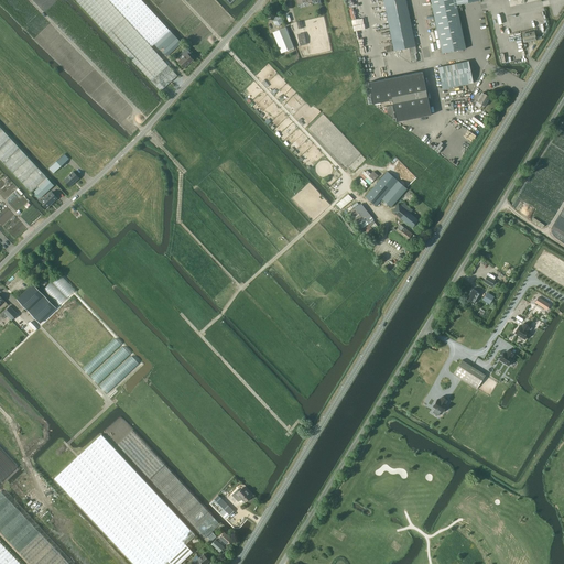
[(75,0),(87,12),(125,52),(160,90),(177,75),(151,47),(154,44),(170,31),(141,0),(75,0)]
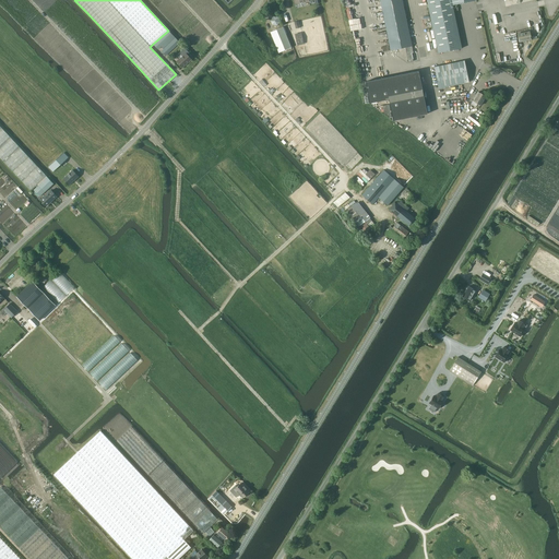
[(380,0),(391,50),(405,47),(408,62),(413,61),(413,59),(412,52),(414,52),(409,33),(402,0),(380,0)]
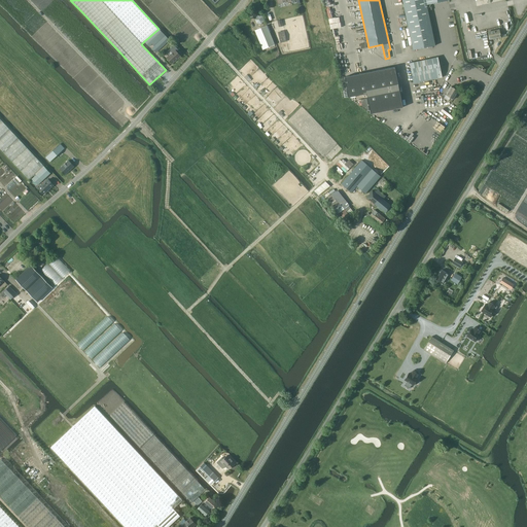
[(402,0),(413,49),(435,45),(427,5),(443,1),(448,0),(447,0),(402,0)]
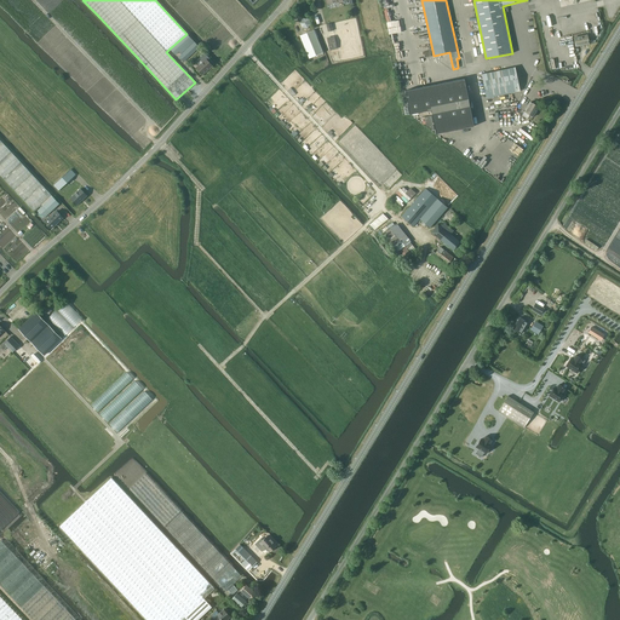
[(308,28),(311,24),(309,19),(303,18),(300,23),(303,28),(308,28)]
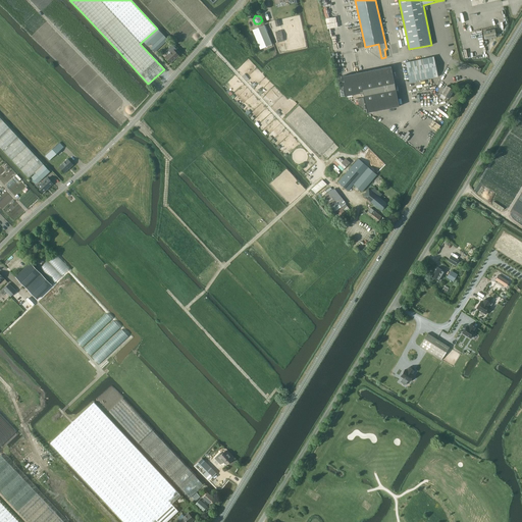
[(260,49),(272,44),(264,25),(252,30),(260,49)]
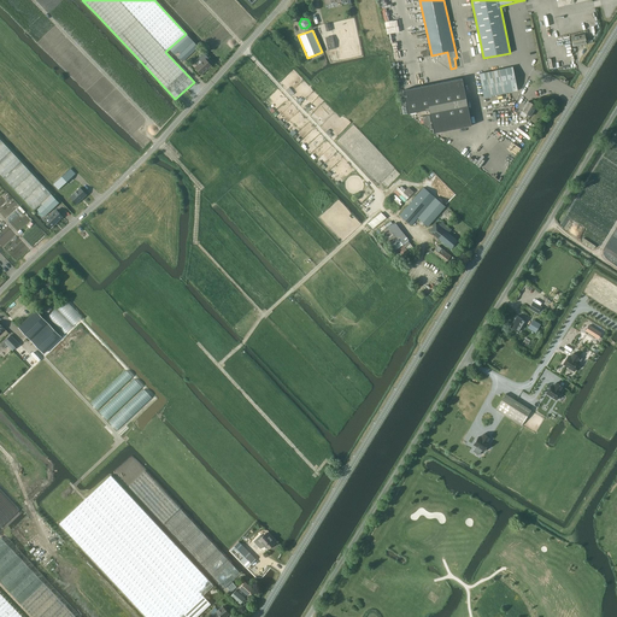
[(186,34),(169,48),(175,54),(178,52),(181,54),(186,59),(199,47),(186,33),(186,34)]
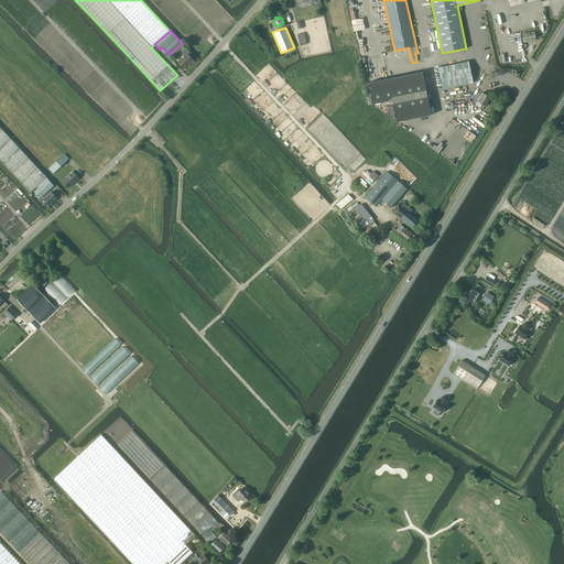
[(523,43),(535,40),(534,31),(522,34),(523,43)]
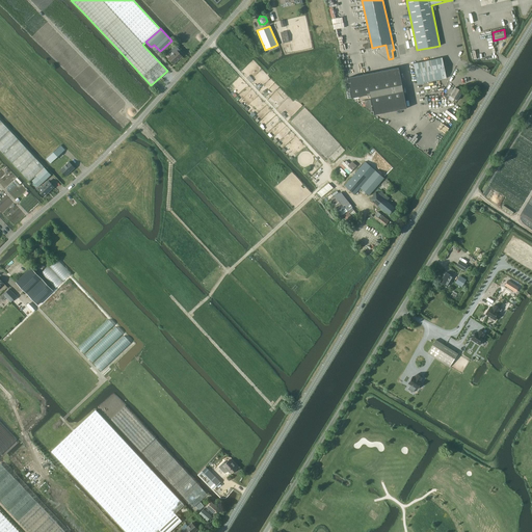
[(287,31),(281,32),(283,44),(289,42),(287,31)]
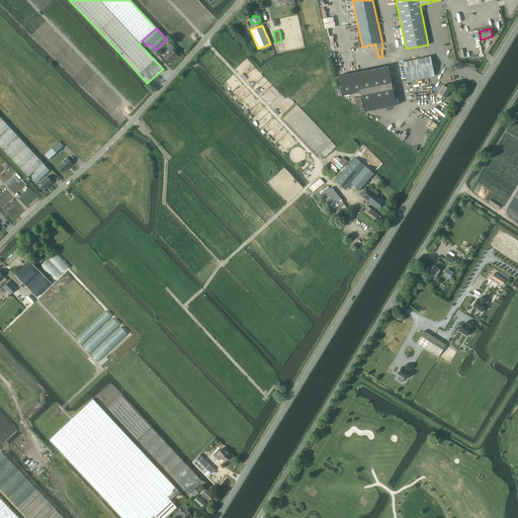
[(167,54),(164,57),(169,63),(177,55),(176,54),(178,53),(171,45),(164,51),(167,54)]
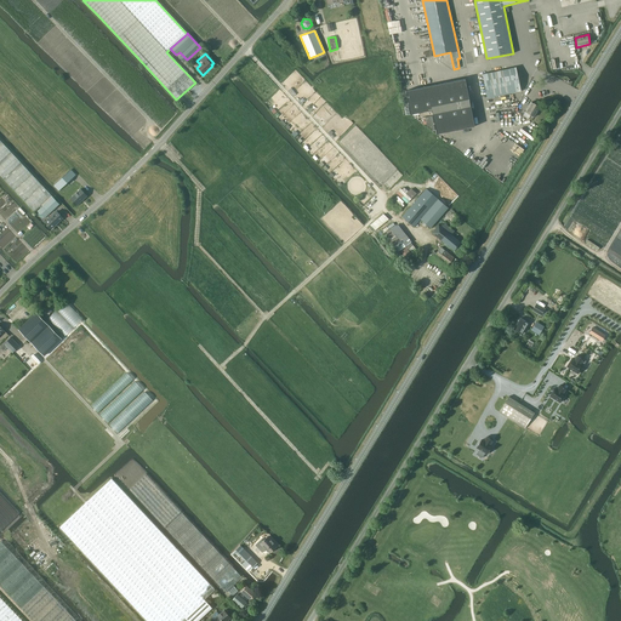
[(488,98),(520,91),(516,67),(483,74),(488,98)]
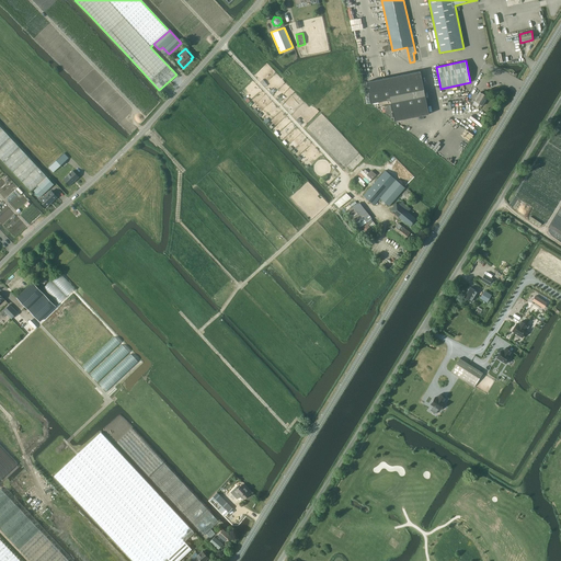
[(366,81),(370,103),(390,99),(395,121),(428,114),(420,70),(369,81),(366,81)]
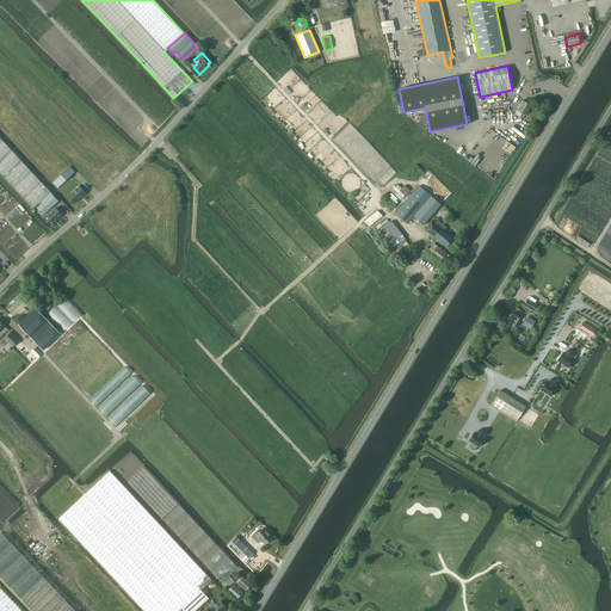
[(57,187),(74,172),(69,167),(4,97),(0,99),(0,125),(53,183),(57,187)]
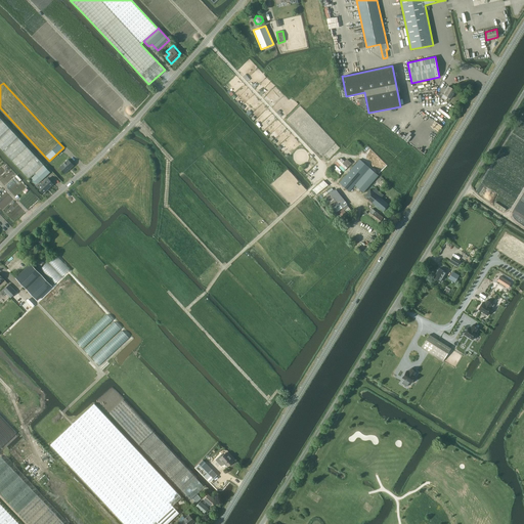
[(450,99),(455,90),(448,86),(443,94),(450,99)]
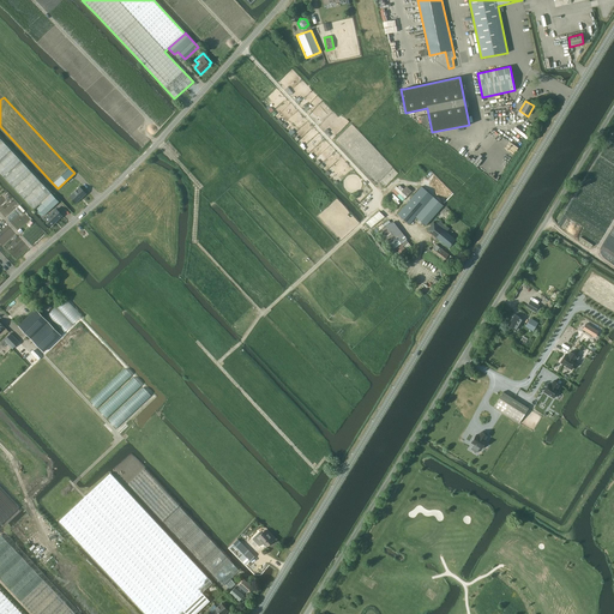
[(0,173),(34,209),(41,203),(42,204),(37,209),(43,216),(59,202),(52,194),(0,139),(0,173)]
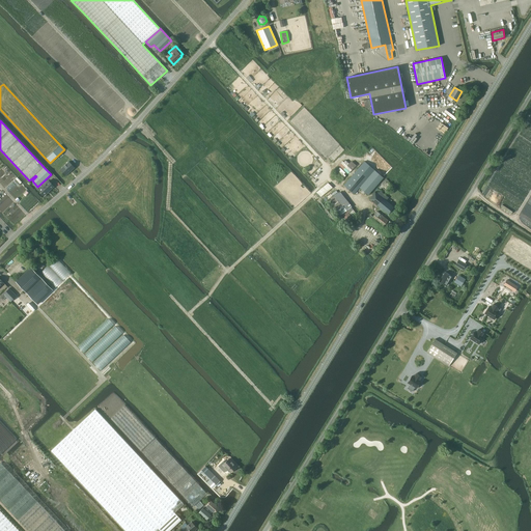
[(66,175),(75,167),(68,161),(60,169),(66,175)]
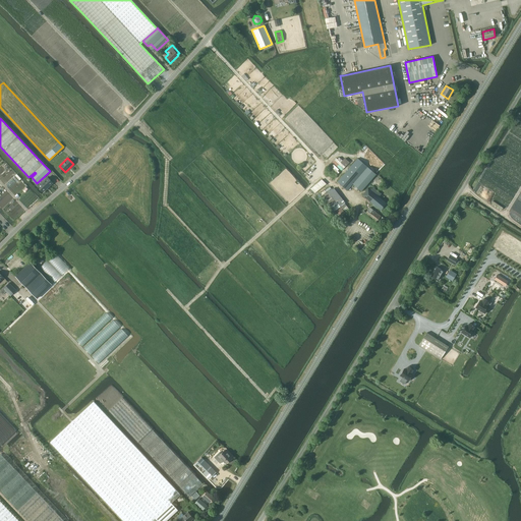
[(346,172),(337,182),(345,188),(348,190),(352,184),(361,191),(363,189),(375,174),(357,159),(349,168),(346,172)]
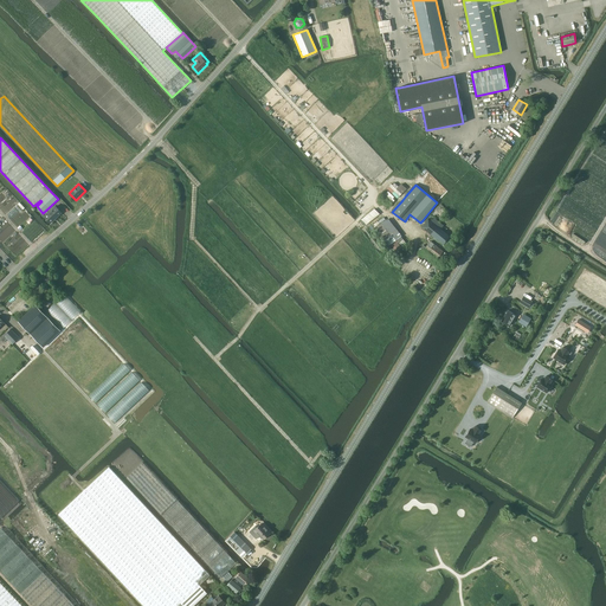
[(392,204),(394,200),(393,199),(394,198),(388,192),(384,195),(392,204)]
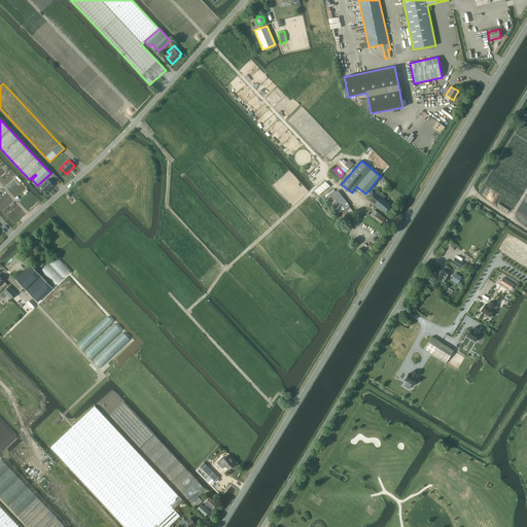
[(43,195),(54,185),(47,179),(38,188),(43,195)]
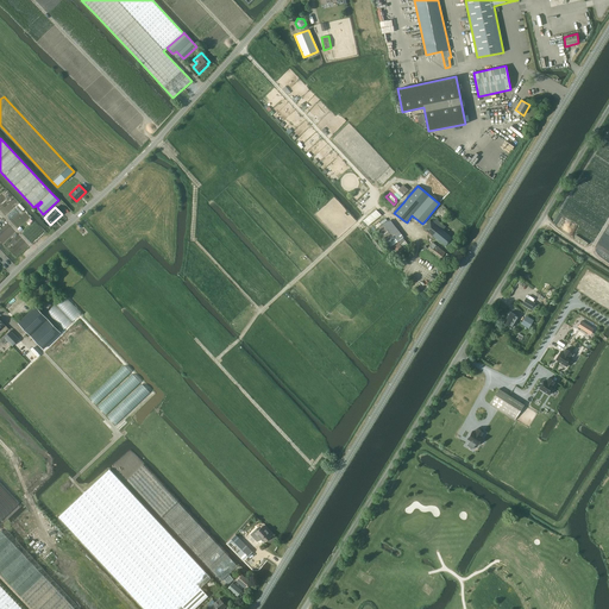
[(425,227),(424,228),(445,246),(452,238),(443,231),(445,227),(446,226),(435,219),(433,223),(431,220),(427,224),(425,227)]
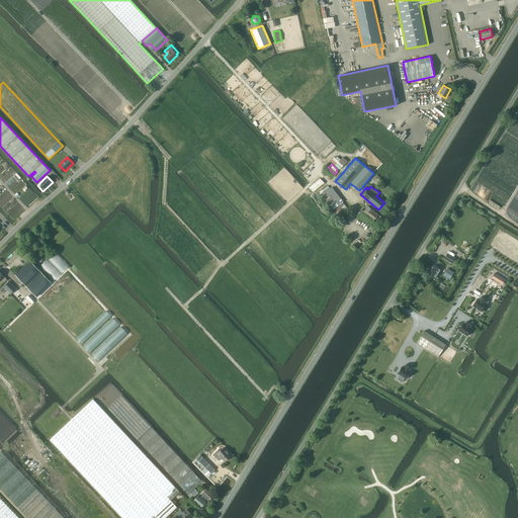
[(333,192),(330,188),(319,196),(331,211),(343,201),(340,196),(339,197),(334,191),(333,192)]
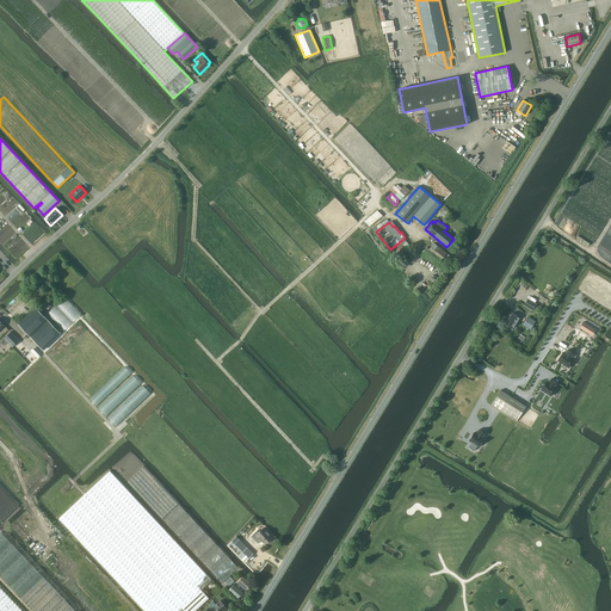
[(440,261),(446,253),(433,244),(427,251),(440,261)]
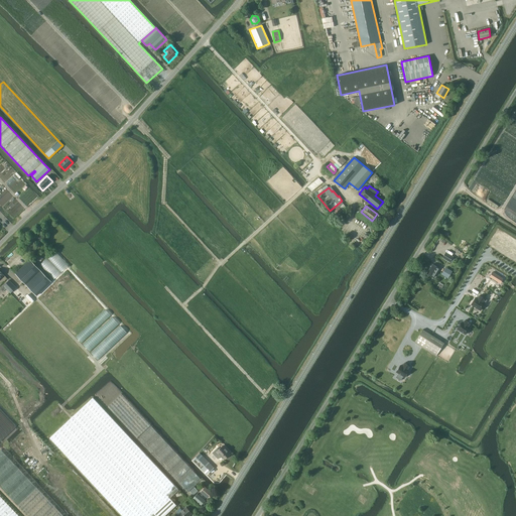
[(37,252),(34,249),(30,252),(36,258),(34,259),(38,263),(43,259),(39,255),(41,253),(39,250),(37,252)]
